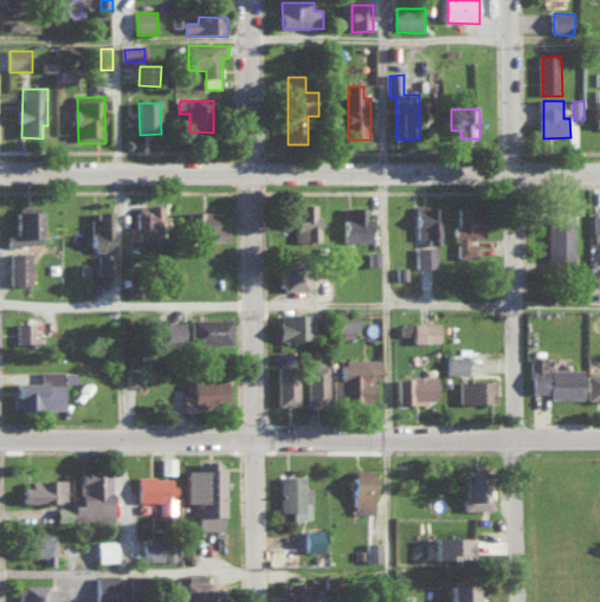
[(321,243),(323,207),(300,207),(298,243),(321,243)]
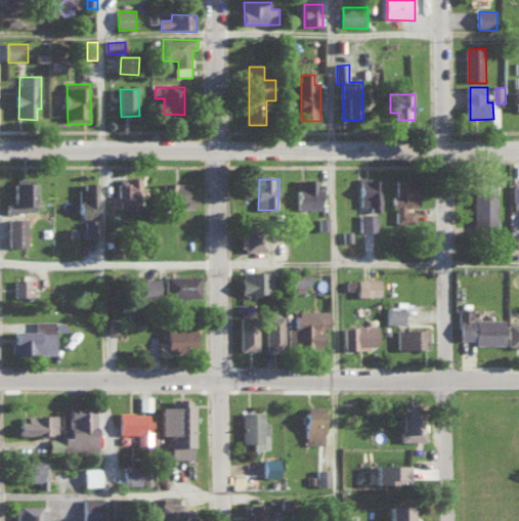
[(142,180),(121,180),(121,199),(115,199),(115,211),(143,211),(142,180)]
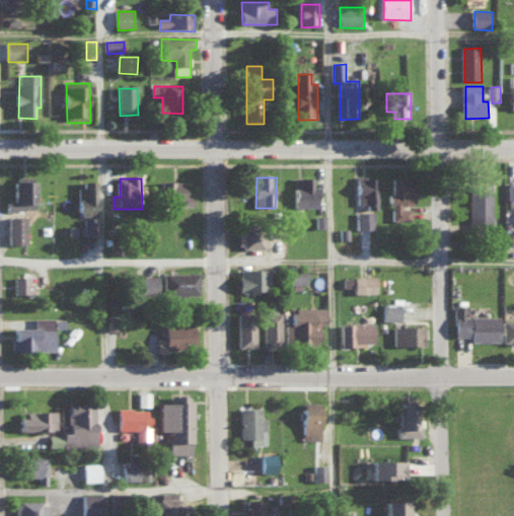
[(379,178),(359,179),(360,206),(370,206),(370,211),(379,211),(379,178)]
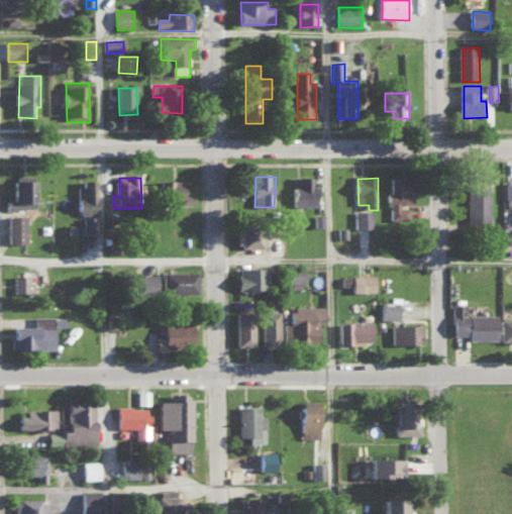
[(319,207),(319,188),(315,188),(314,179),(296,179),(296,207),(319,207)]
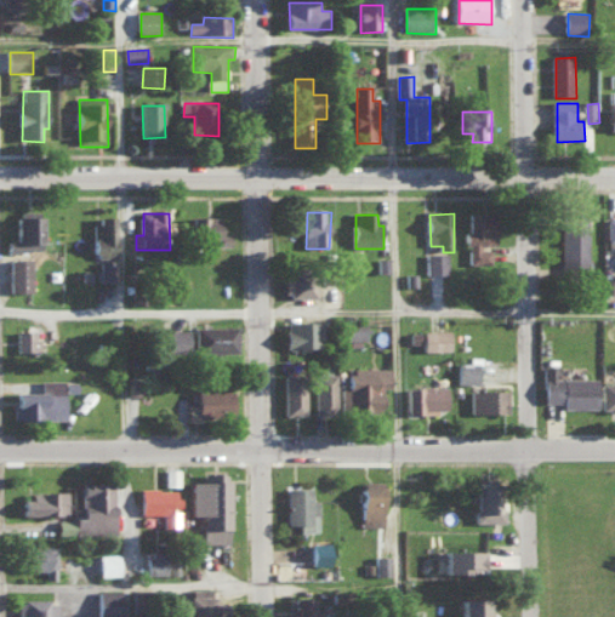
[(471,266),(494,266),(494,249),(499,249),(500,216),(472,215),(471,266)]
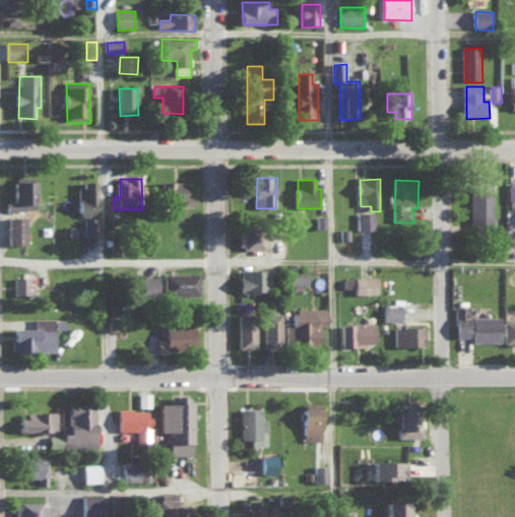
[(496,228),(495,182),(472,183),(473,229),(496,228)]
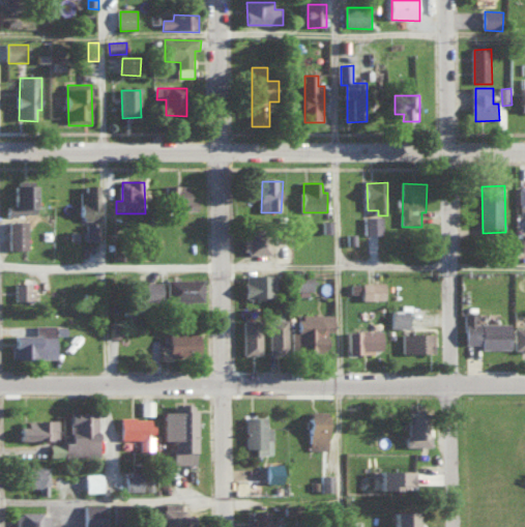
[(38,186),(17,187),(17,207),(9,207),(9,216),(39,215),(38,186)]
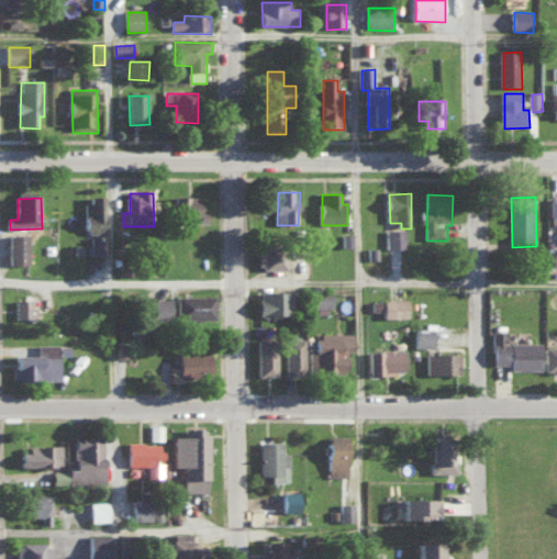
[(88,235),(107,235),(107,199),(88,198),(88,235)]
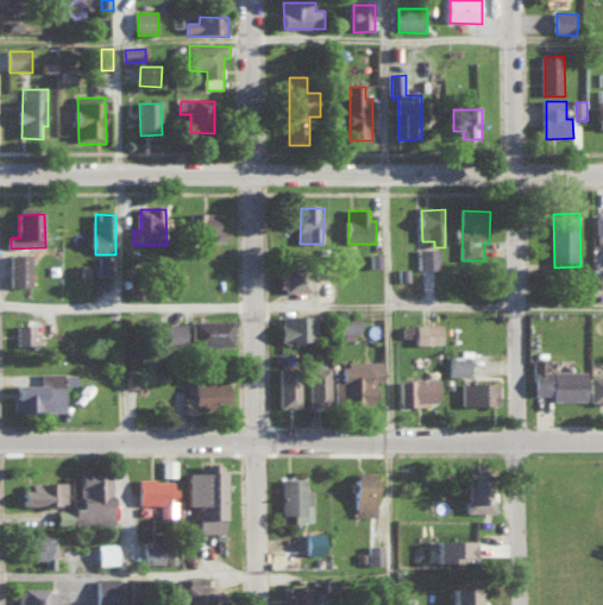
[(193,215),(192,241),(228,243),(230,233),(219,232),(219,215),(193,215)]
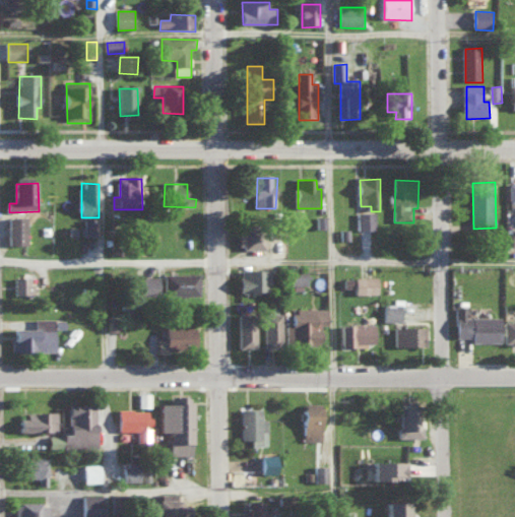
[(361,232),(378,232),(377,214),(360,214),(361,232)]
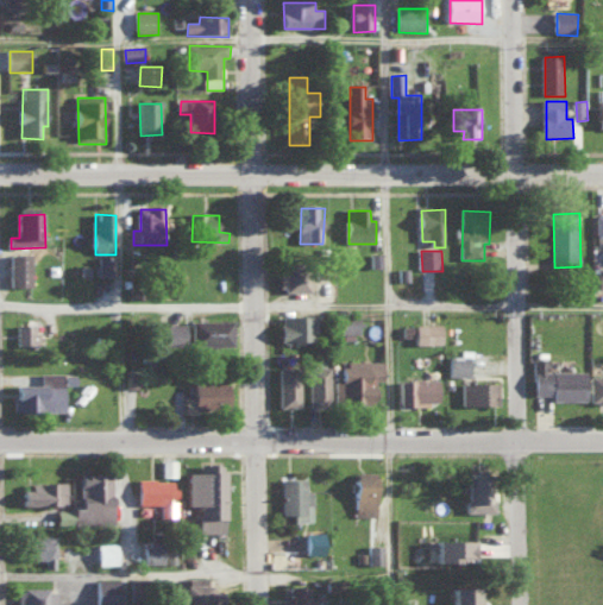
[(33,257),(13,257),(13,289),(35,289),(33,257)]
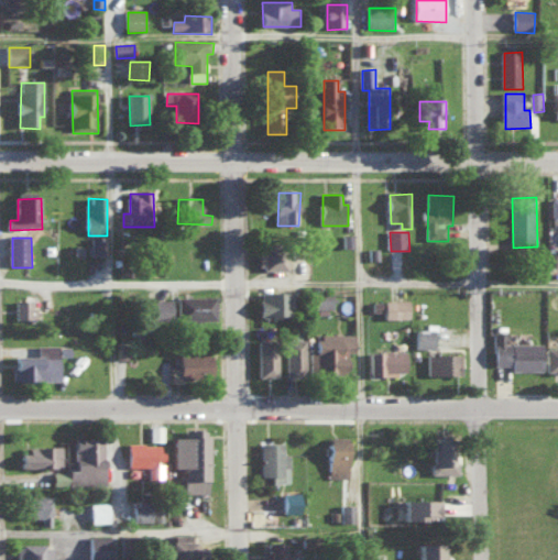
[(94,239),(94,257),(108,256),(108,239),(94,239)]
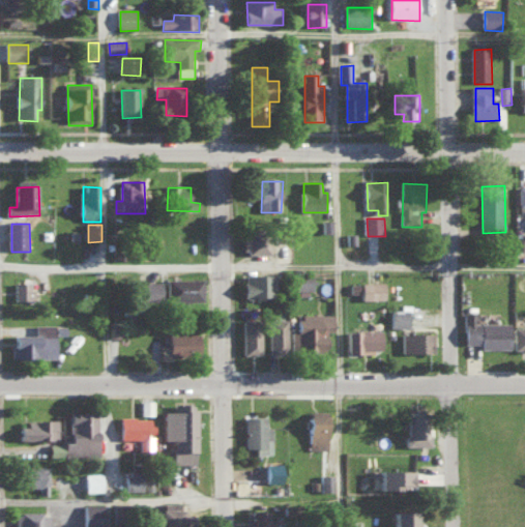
[(245,255),(273,255),(273,236),(245,236),(245,255)]
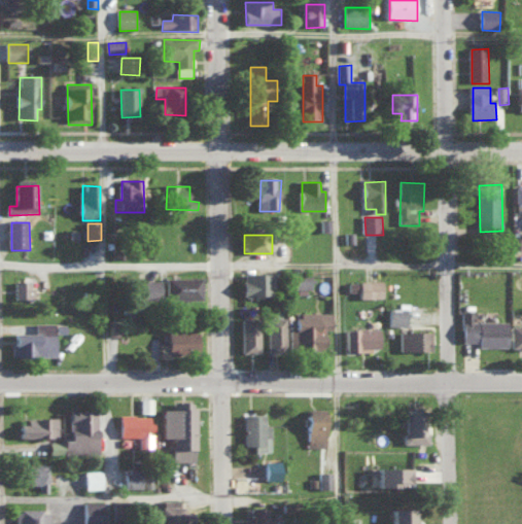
[(245,297),(275,298),(276,274),(246,274),(245,297)]
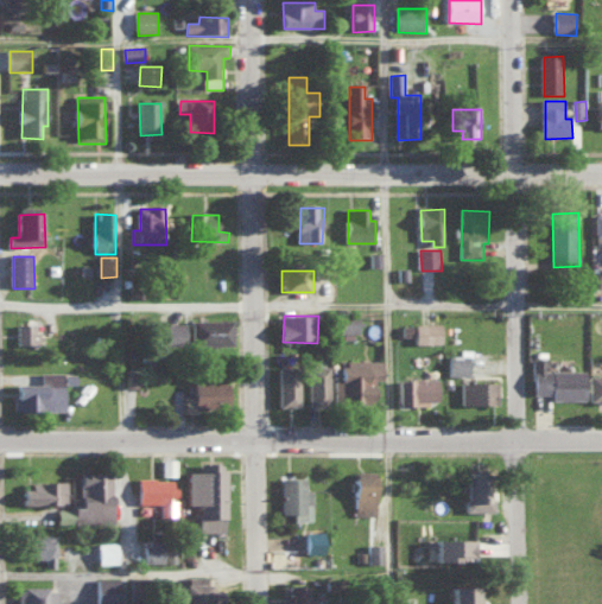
[(360,335),(361,318),(342,317),(342,334),(360,335)]
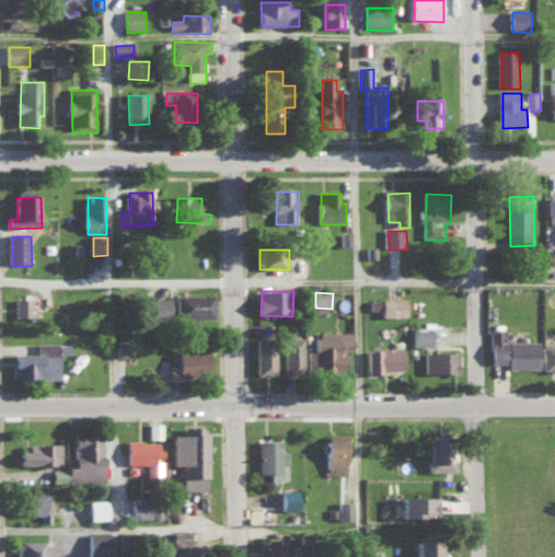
[(180,296),(180,320),(218,320),(218,296),(180,296)]
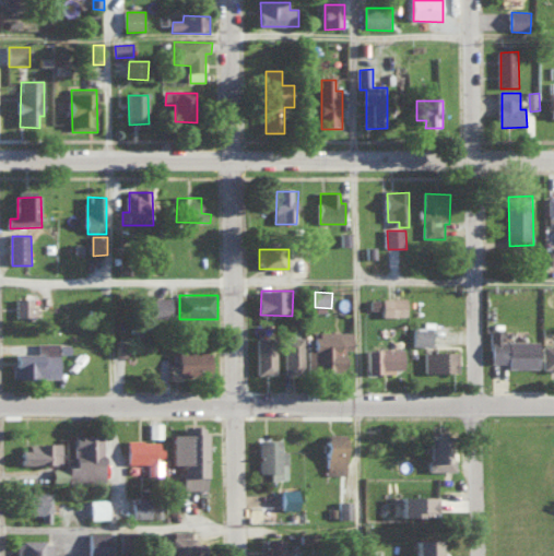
[(173,299),(149,298),(149,317),(172,317),(173,299)]
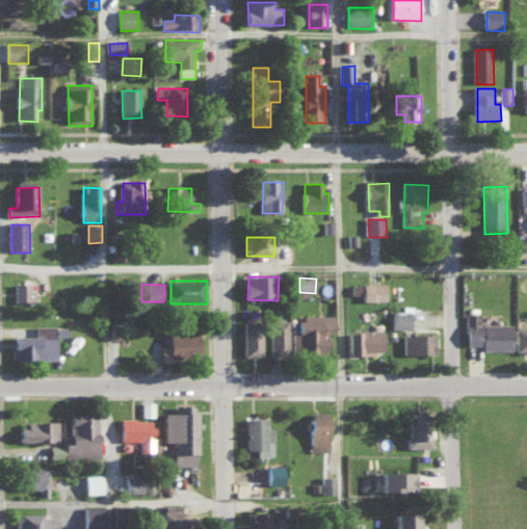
[(35,285),(18,286),(18,302),(35,302),(35,285)]
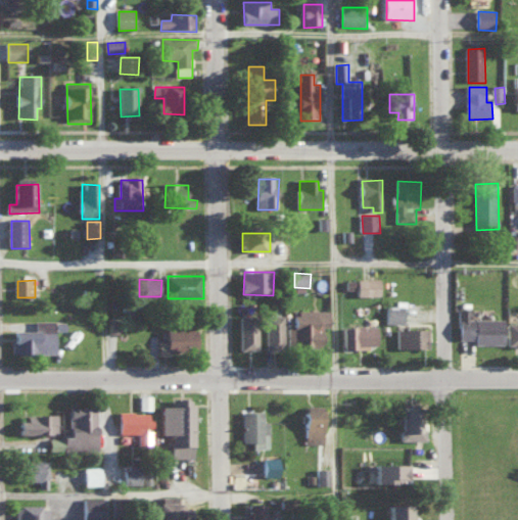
[(360,280),(360,297),(382,296),(381,280),(360,280)]
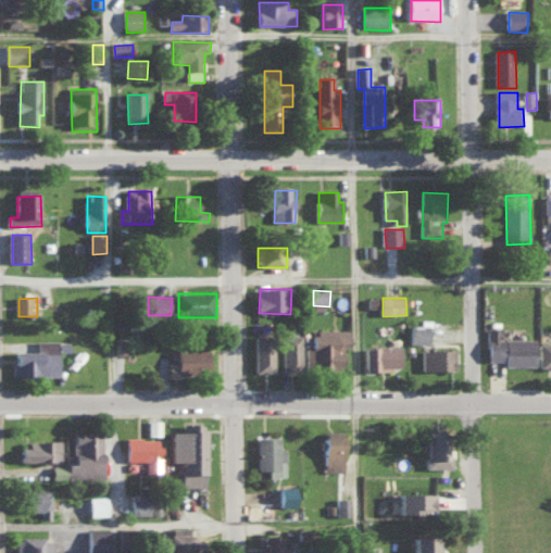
[(433,346),(433,327),(414,326),(414,346),(433,346)]
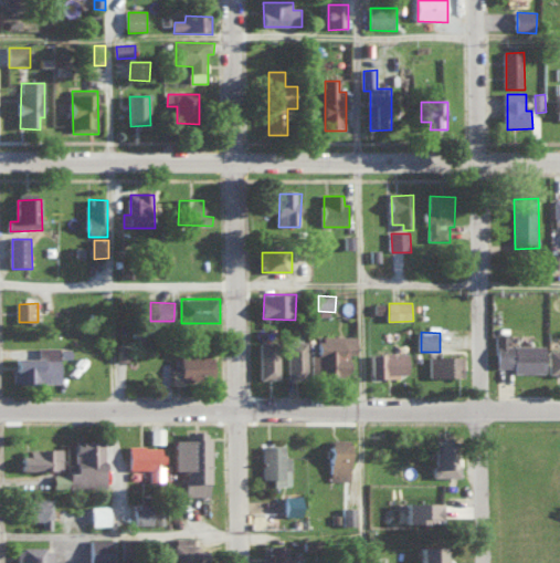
[(498,368),(516,368),(516,374),(547,374),(547,347),(513,346),(513,336),(498,335),(498,368)]
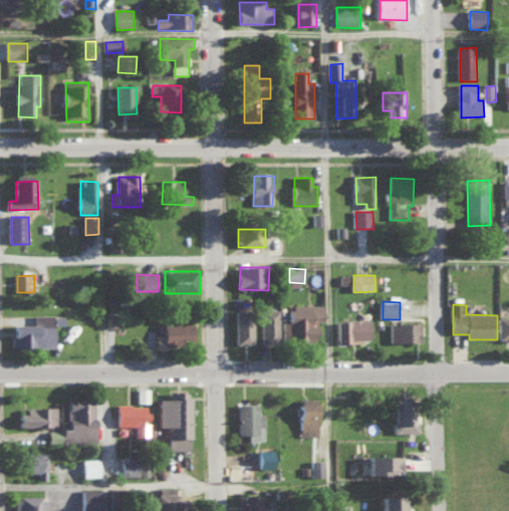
[(326,322),(326,307),(290,307),(290,321),(286,321),(286,341),(318,342),(318,322),(326,322)]
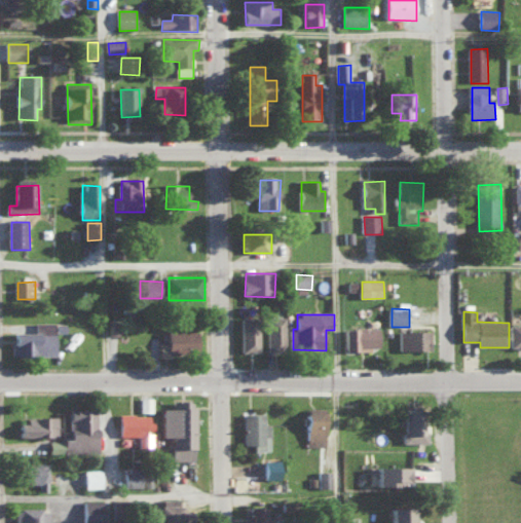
[(270,353),(288,352),(287,318),(269,319),(270,353)]
